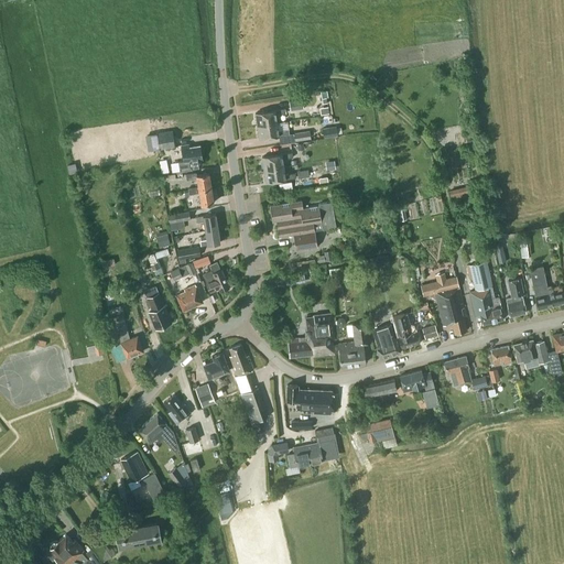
[(302,99),(289,101),(291,110),(304,108),(302,99)]
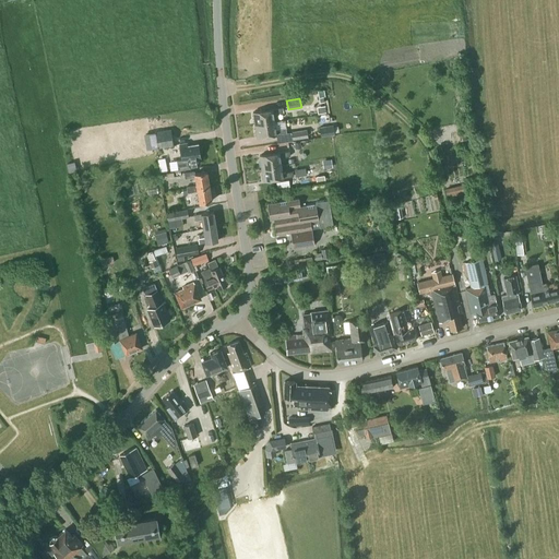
[(253,111),(256,125),(274,121),(273,114),(284,113),(283,107),(253,111)]
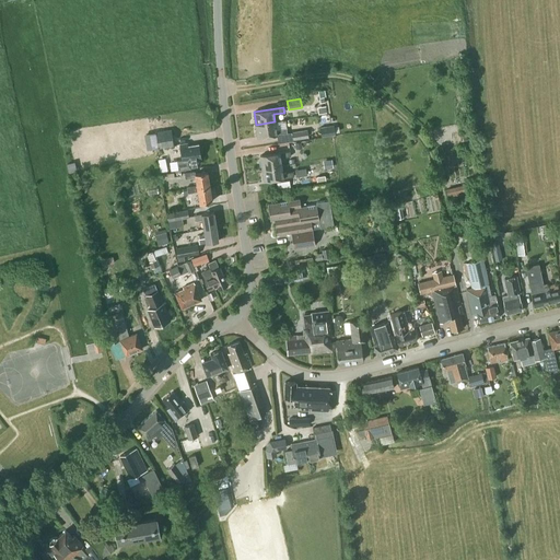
[(275,121),(256,125),(257,137),(288,132),(287,128),(276,129),(275,121)]
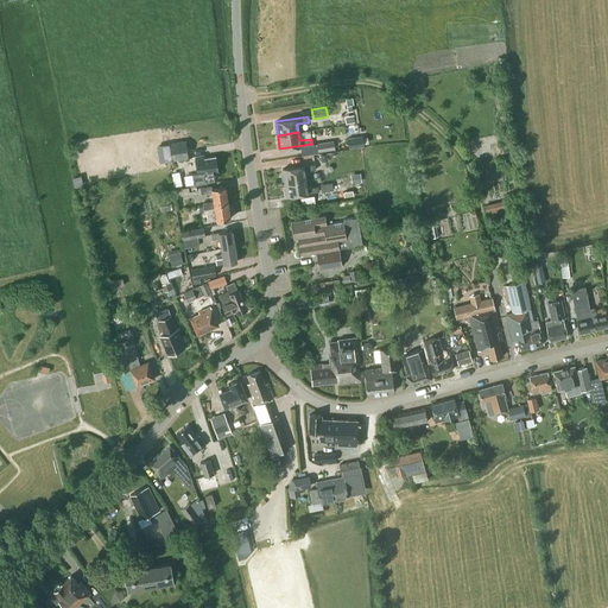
[(368,144),(367,135),(348,138),(349,149),(361,147),(361,145),(368,144)]
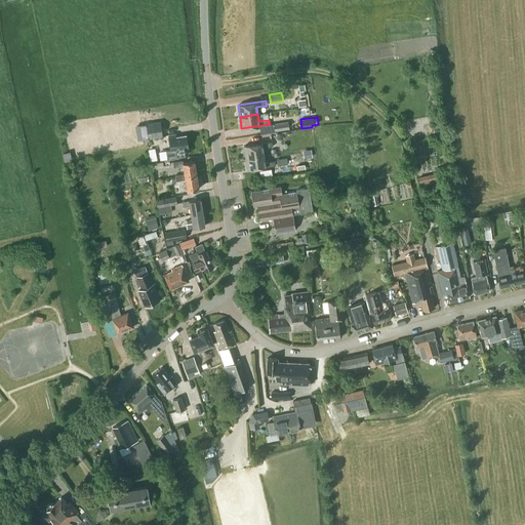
[(146,123),(149,138),(163,136),(161,121),(146,123)]
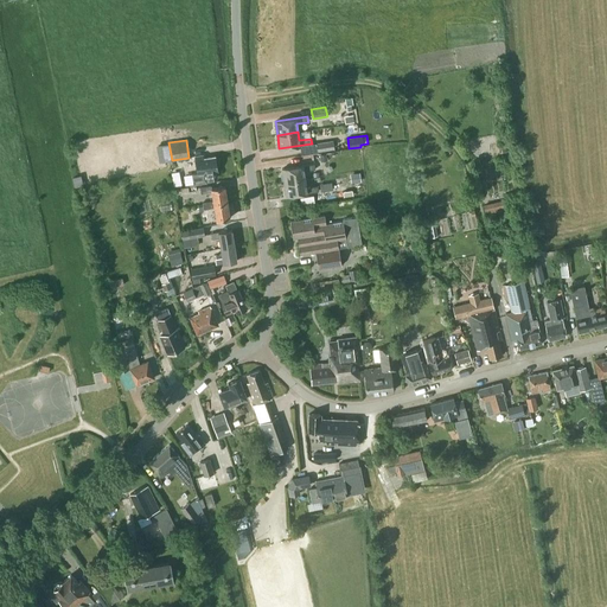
[(333,140),(317,144),(318,152),(334,149),(333,140)]
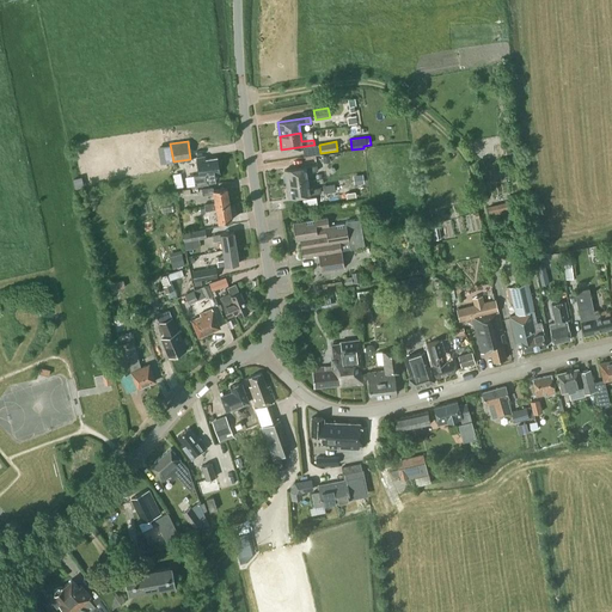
[(204,157),(197,158),(200,175),(194,176),(195,182),(207,179),(207,181),(218,178),(216,172),(219,171),(216,157),(206,159),(204,157)]
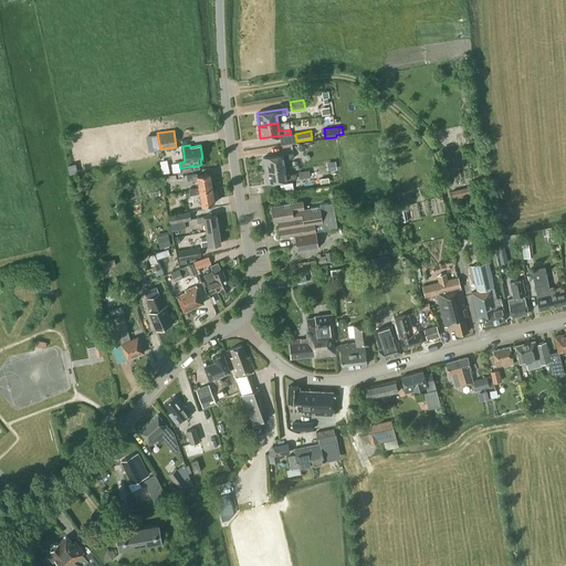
[(263,157),(265,170),(284,167),(283,159),(294,157),(293,153),(263,157)]
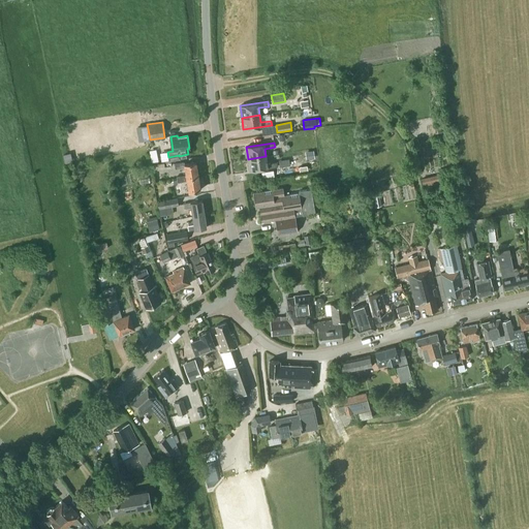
[(266,156),(248,159),(249,170),(278,166),(277,161),(267,163),(266,156)]
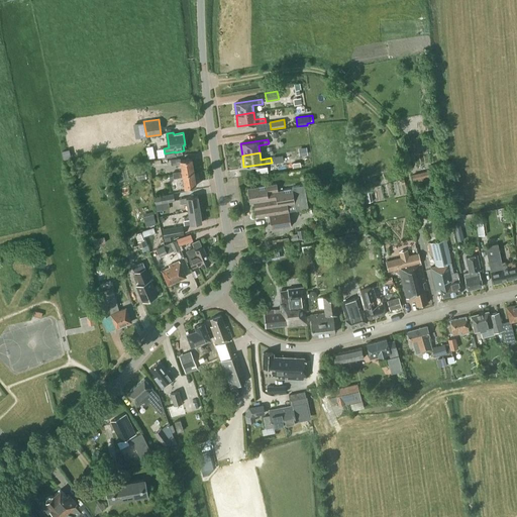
[(180,164),(182,171),(182,174),(194,172),(191,159),(181,160),(180,158),(171,160),(172,165),(180,164)]
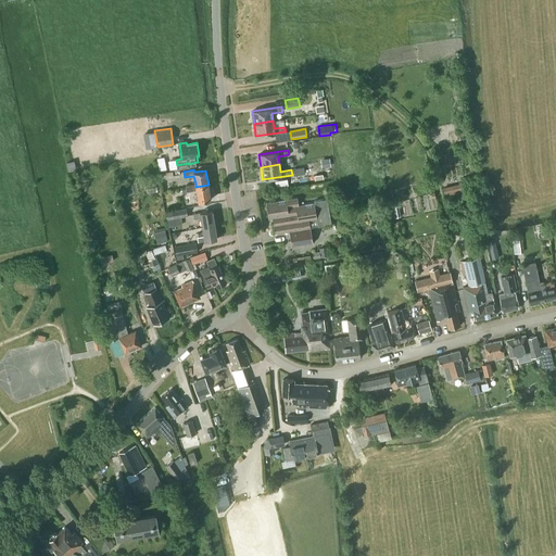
[(449,193),(465,191),(464,182),(447,185),(449,193)]
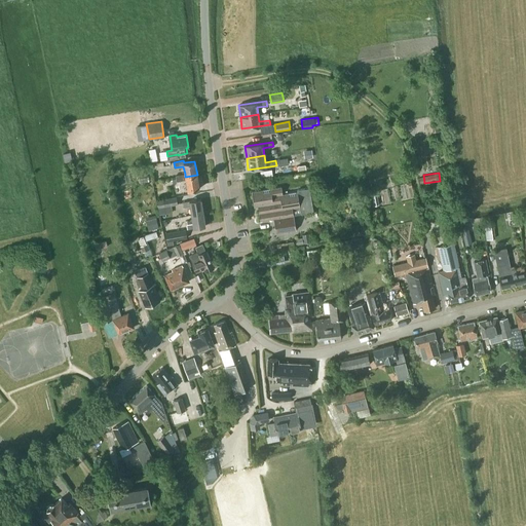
[(199,188),(197,175),(185,177),(185,174),(176,176),(177,181),(185,180),(187,190),(199,188)]
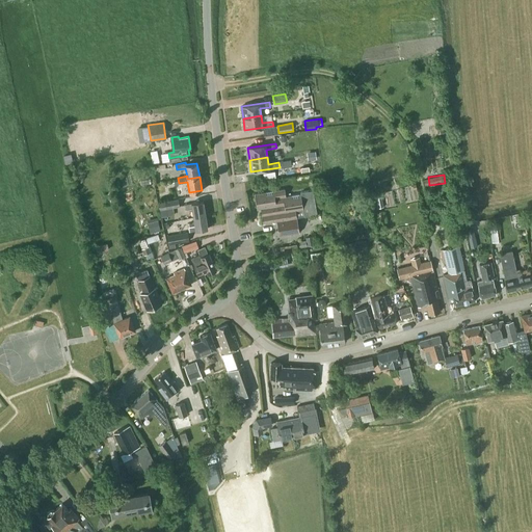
[(263,222),(276,220),(278,236),(299,233),(297,216),(317,213),(313,189),(300,191),(300,193),(286,195),(285,188),(255,193),(257,209),(261,208),(263,222)]
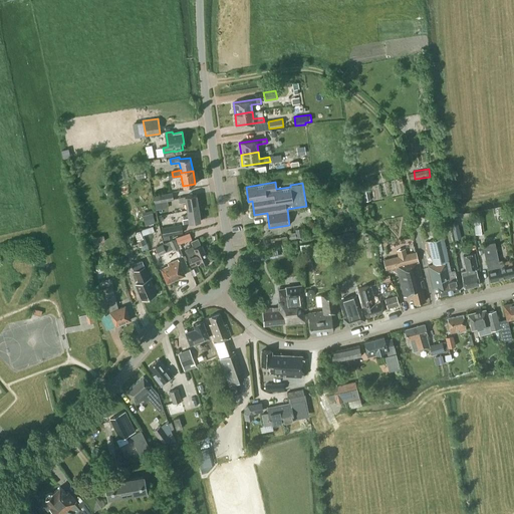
[(174,199),(172,192),(154,196),(156,210),(169,208),(168,200),(174,199)]
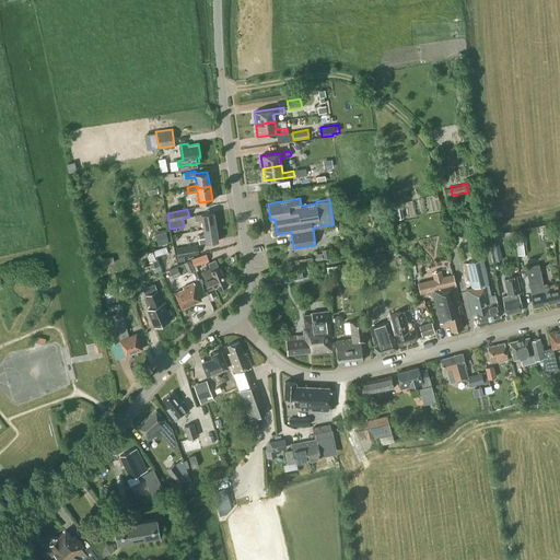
[(202,219),(203,228),(217,226),(213,211),(195,214),(196,220),(202,219)]
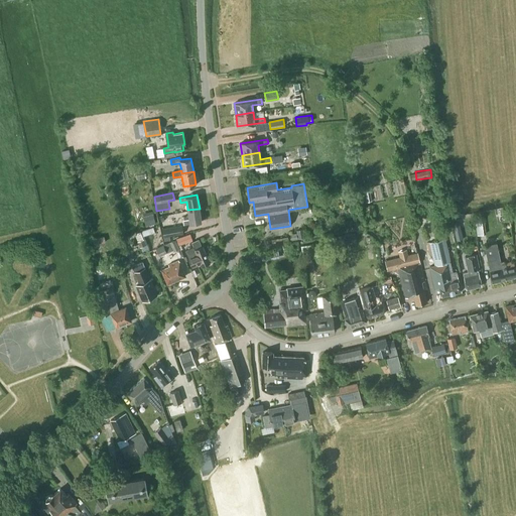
[(202,222),(200,209),(187,210),(188,216),(182,217),(183,225),(202,222)]
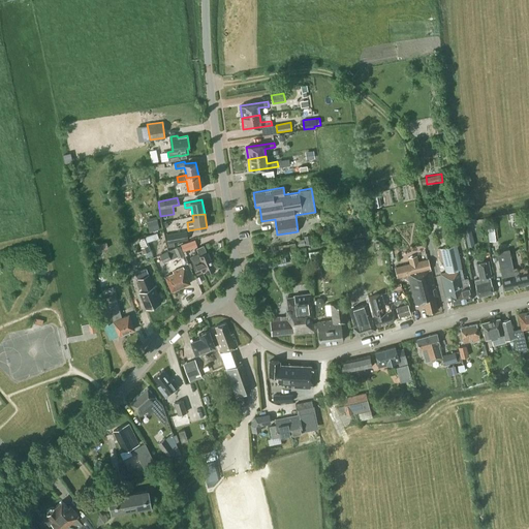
[(525,225),(523,215),(517,216),(519,227),(525,225)]
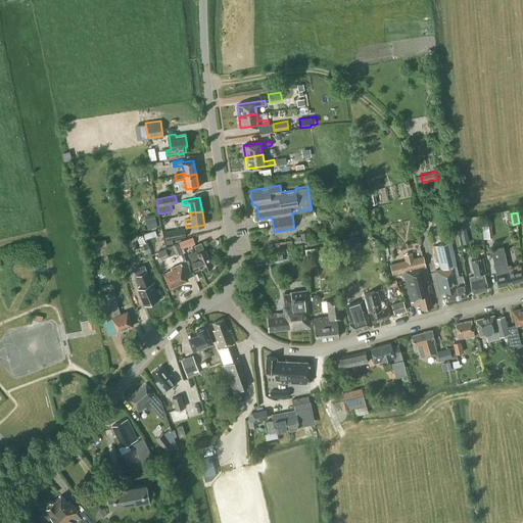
[(155,216),(145,218),(147,228),(157,226),(155,216)]
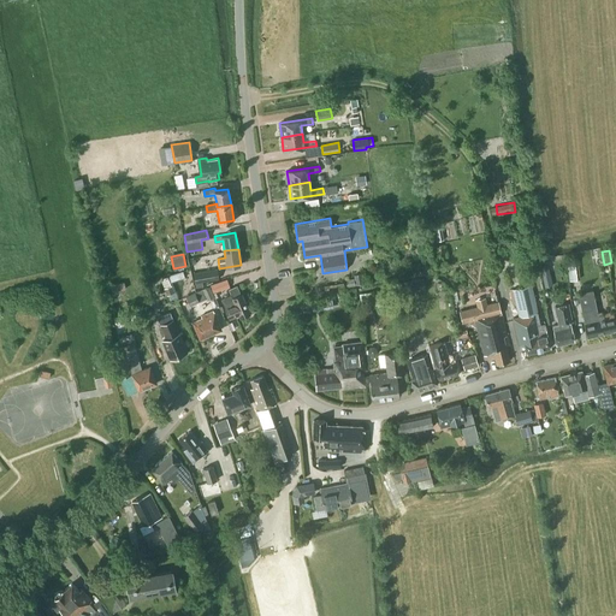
[(543,276),(545,288),(552,285),(550,273),(549,265),(540,266),(543,276)]
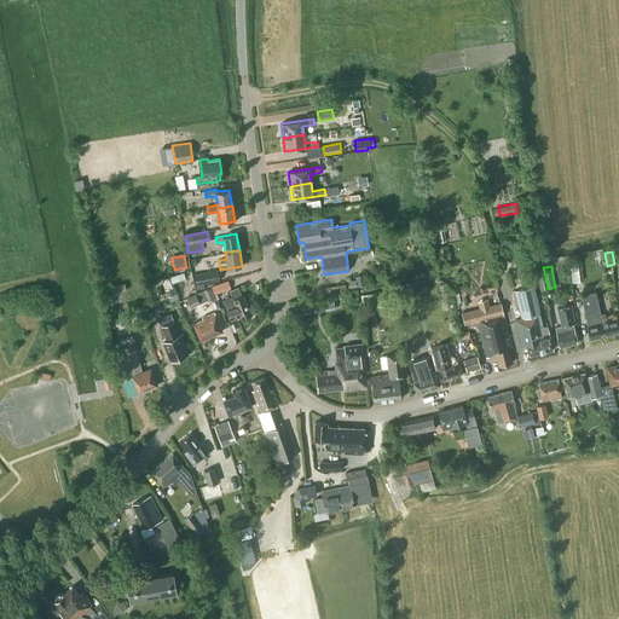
[(196,284),(220,281),(218,270),(194,273),(196,284)]
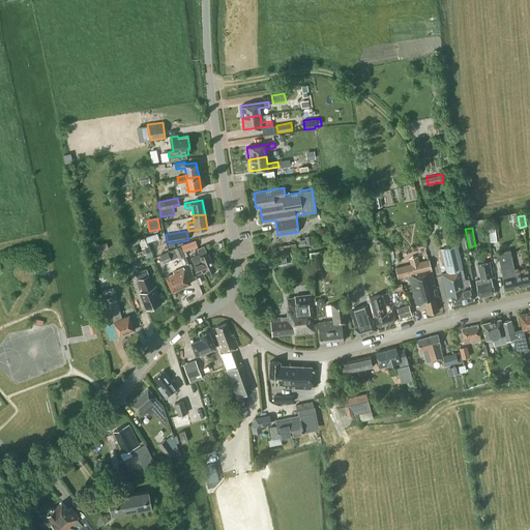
[(498,232),(489,233),(490,241),(499,240),(498,232)]
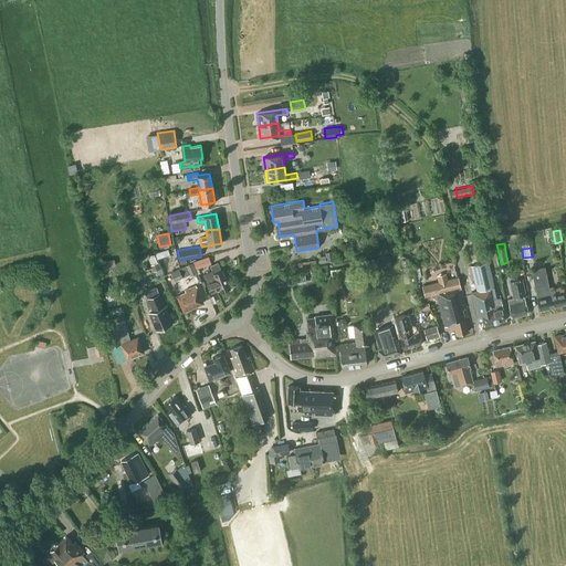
[(168,250),(156,253),(157,259),(170,254),(168,250)]
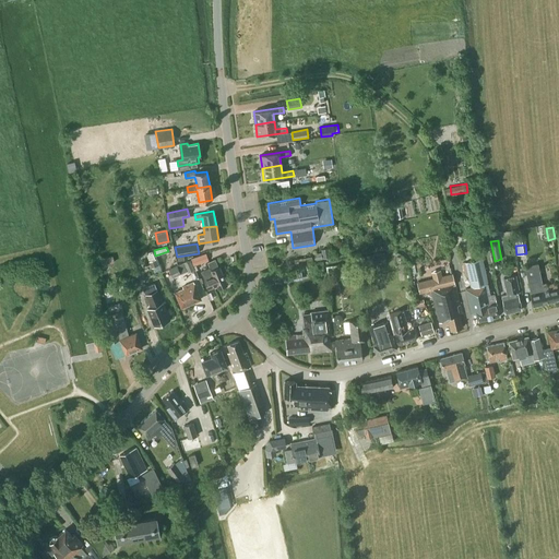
[(317,260),(332,257),(330,248),(322,250),(322,252),(316,253),(317,260)]
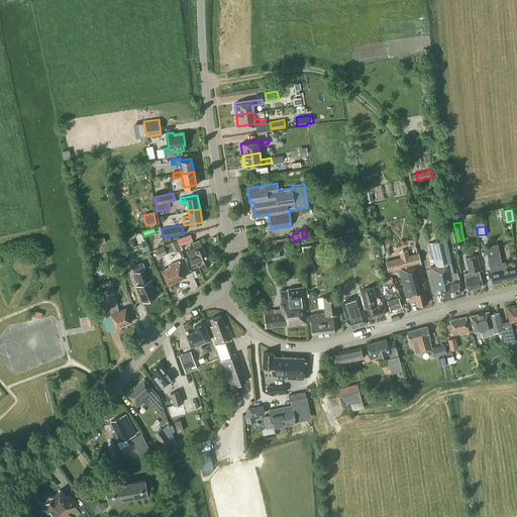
[(106,234),(94,237),(96,243),(108,240),(106,234)]
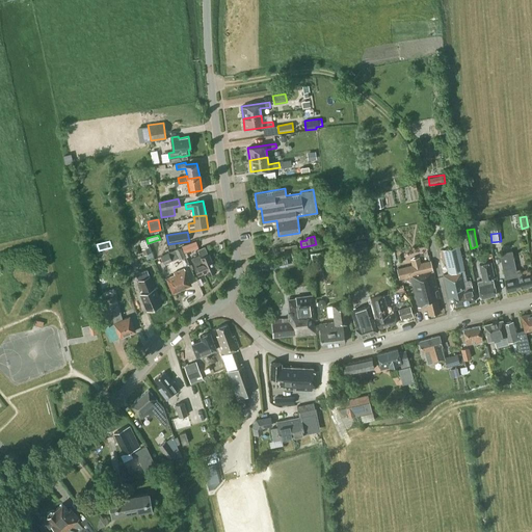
[(196,241),(182,246),(185,253),(198,247),(196,241)]
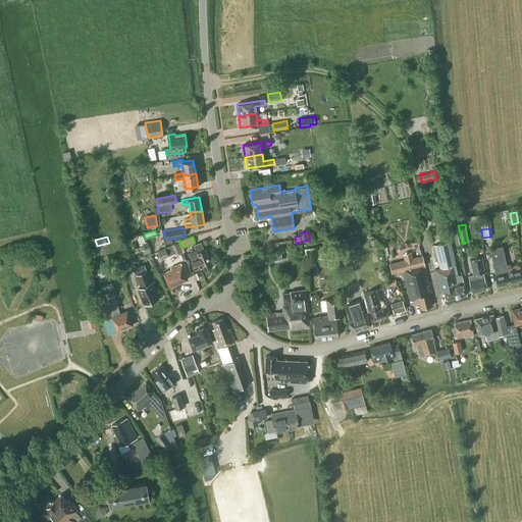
[(359,237),(342,240),(343,248),(361,245),(359,237)]
